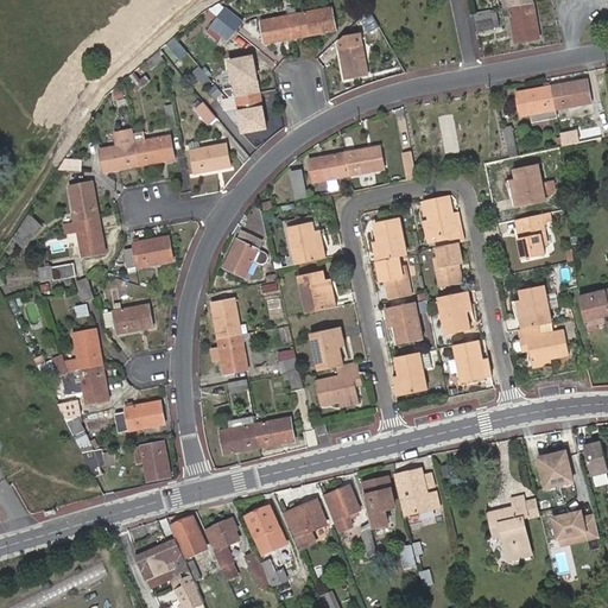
[(227,8),(220,4),(209,10),(220,18),(227,8)]
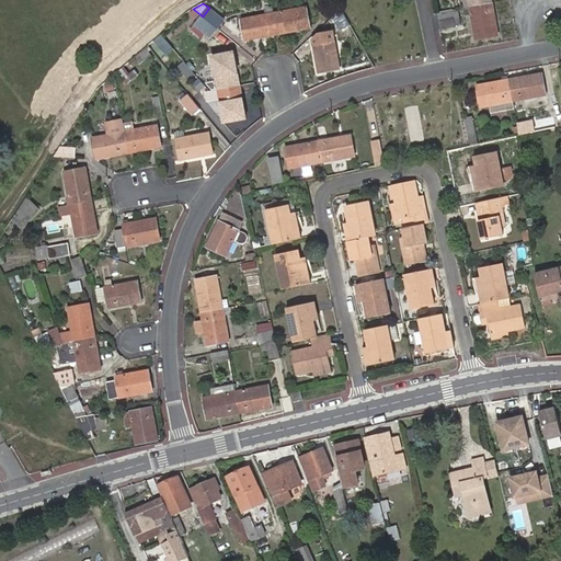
[(497,35),(492,3),(470,7),(472,16),(476,39),(497,35)]
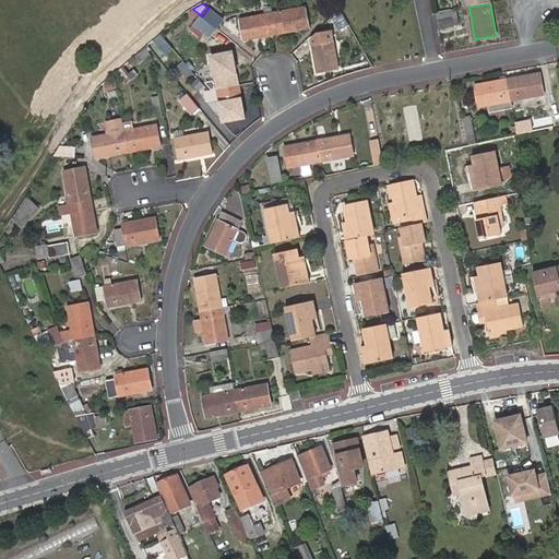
[(209,8),(202,16),(217,28),(224,21),(209,8)]
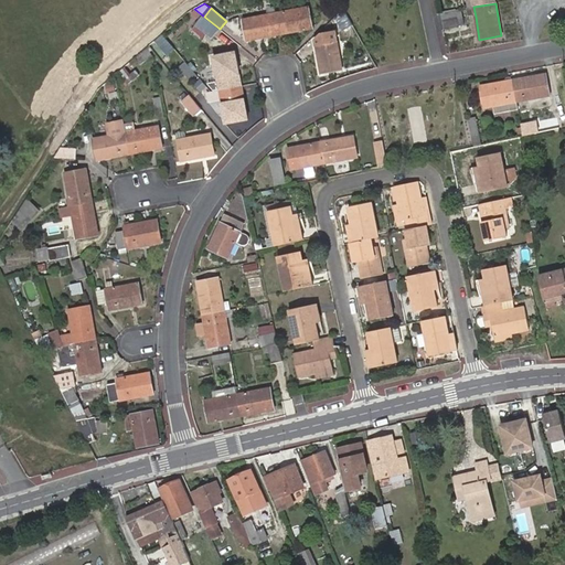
[(308,8),(276,14),(280,35),(312,28),(308,8)]
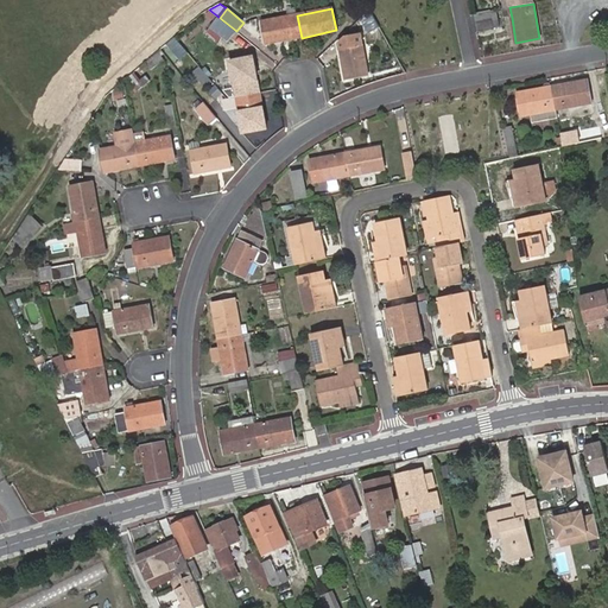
[(496,13),(487,14),(488,20),(492,20),(494,30),(500,29),(496,13)]
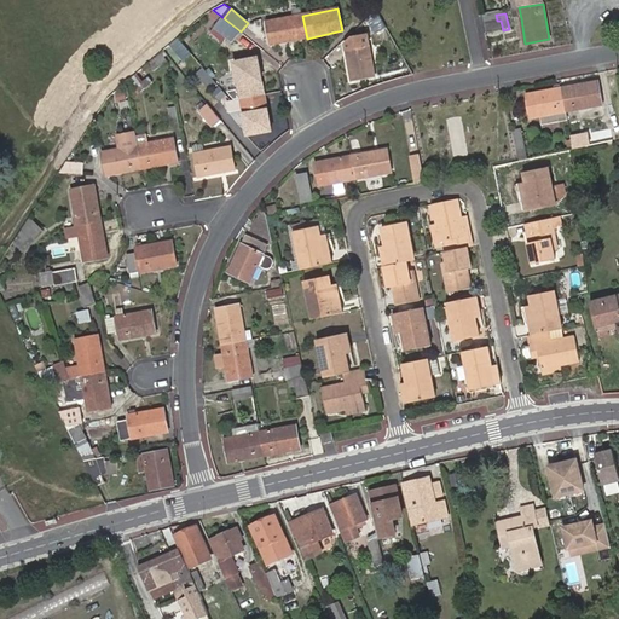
[(497,21),(496,15),(484,17),(487,33),(503,30),(501,21),(497,21)]
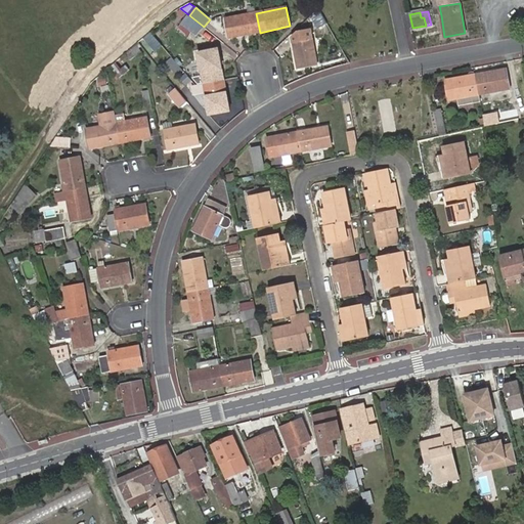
[(260,33),(256,13),(226,18),(230,39),(260,33)]
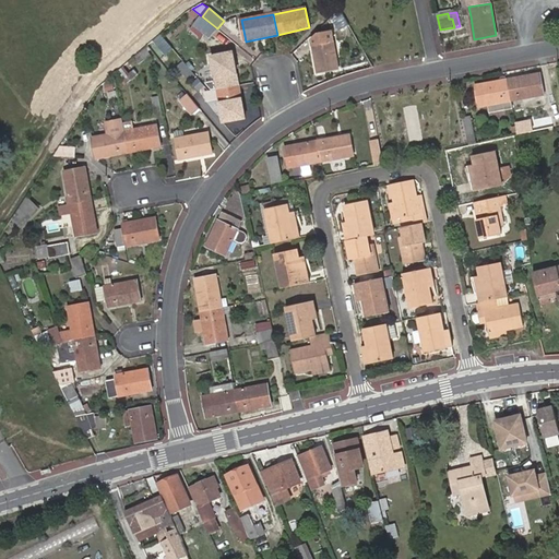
[(342,14),(336,16),(344,30),(349,26),(342,14)]
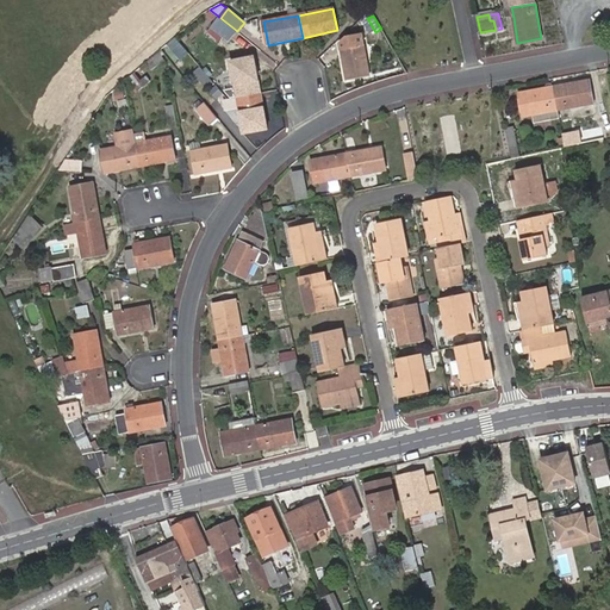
[(237,31),(221,18),(207,32),(219,42),(224,36),(230,41),(237,31)]
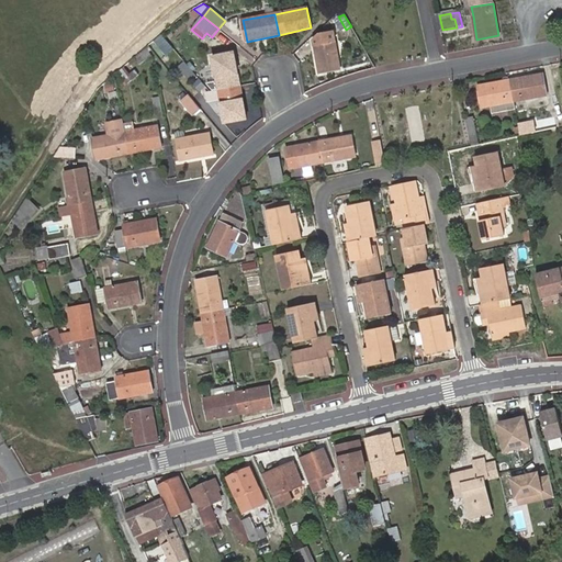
[(315,46),(319,74),(340,69),(335,42),(333,34),(317,37),(319,45),(315,46)]
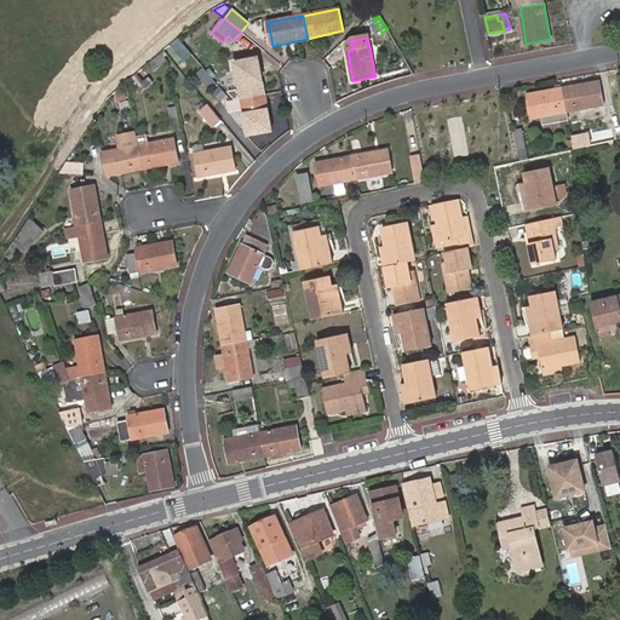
[(171,45),(164,51),(182,72),(189,65),(194,62),(184,50),(179,55),(171,45)]
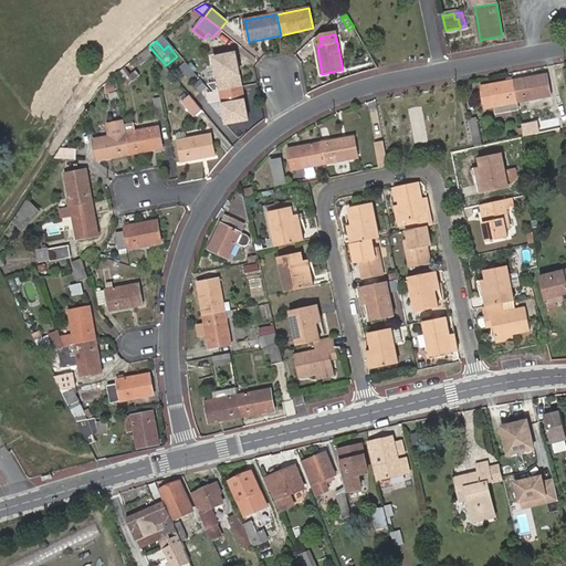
[(152,55),(146,49),(134,60),(139,66),(152,55)]
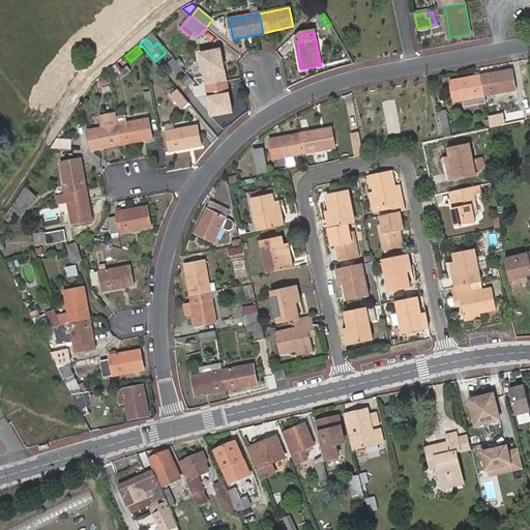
[(200,54),(206,85),(226,81),(221,50),(200,54)]
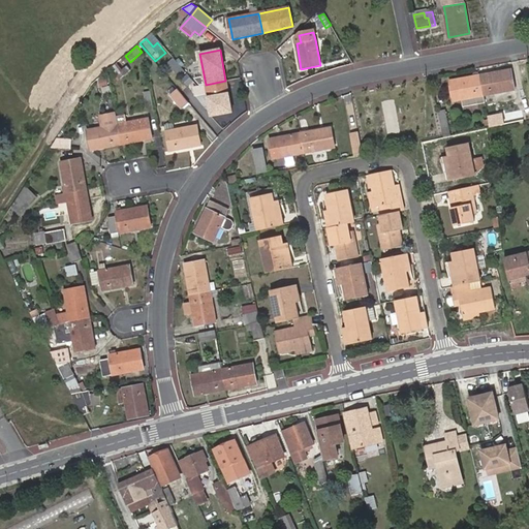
[(115,76),(113,79),(116,83),(121,79),(130,70),(126,66),(123,70),(117,63),(109,70),(115,76)]
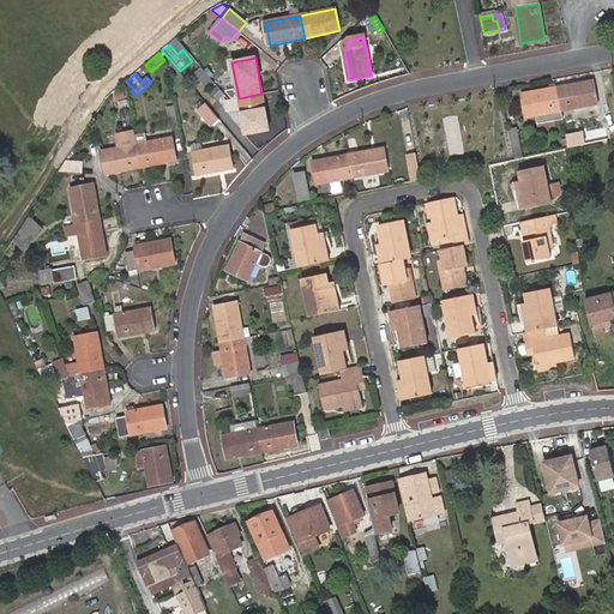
[(558,88),(563,110),(599,103),(594,80),(558,88)]
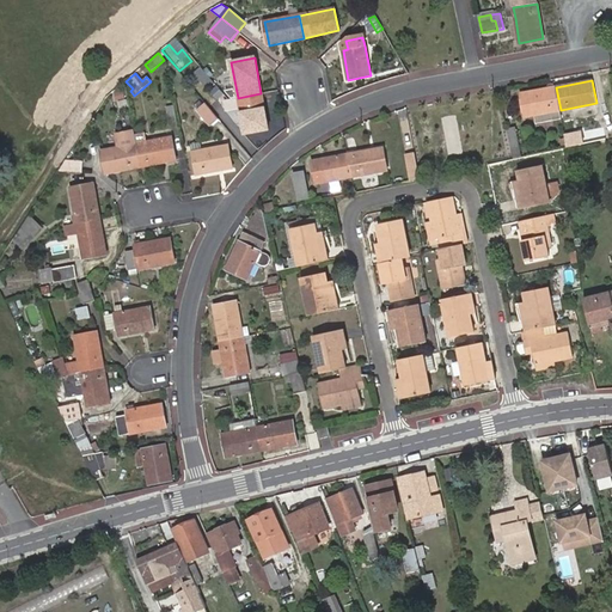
[(562,120),(561,110),(556,87),(521,95),(526,116),(537,115),(538,123),(555,121),(562,120)]
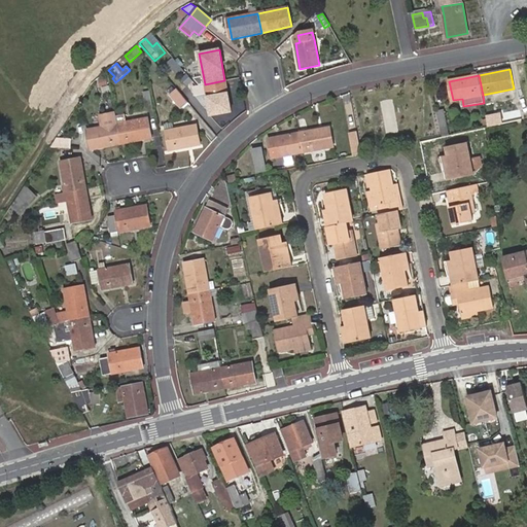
[(206,95),(205,84),(203,77),(196,78),(201,85),(203,96),(206,95)]
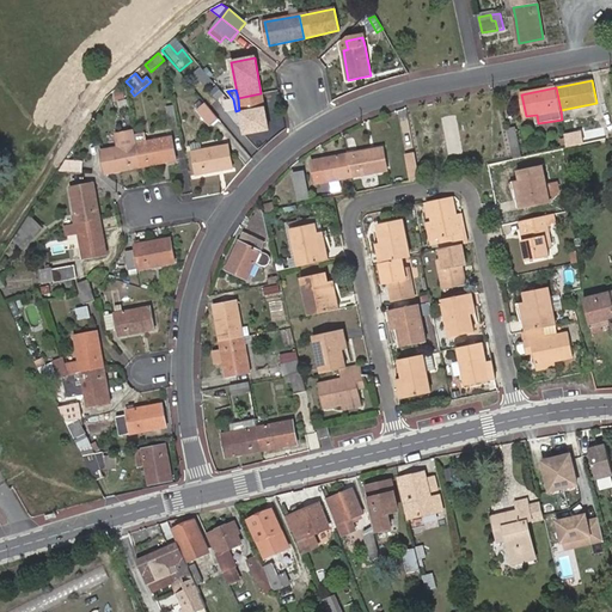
[(261,93),(238,98),(244,133),(268,128),(261,93)]
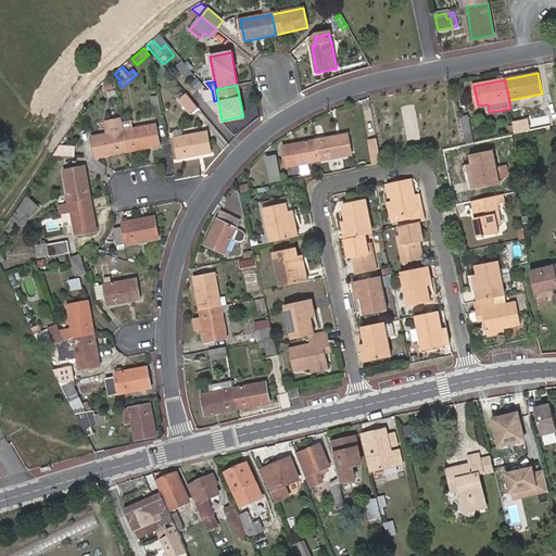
[(199,109),(187,93),(179,100),(187,110),(191,114),(199,109)]
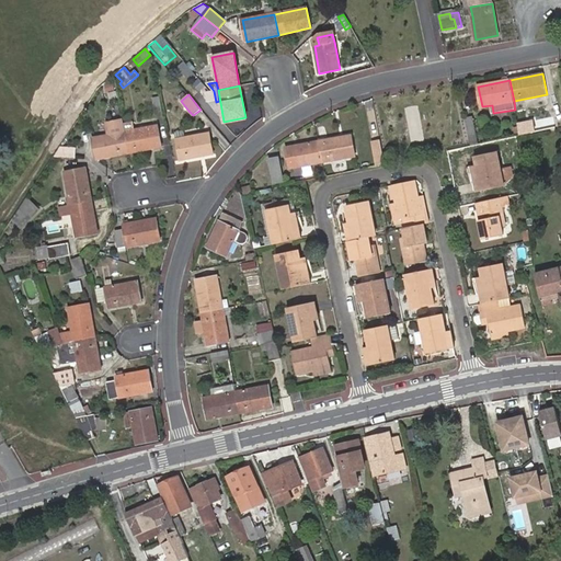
[(163,112),(160,98),(153,99),(152,99),(156,113),(157,113),(163,112)]
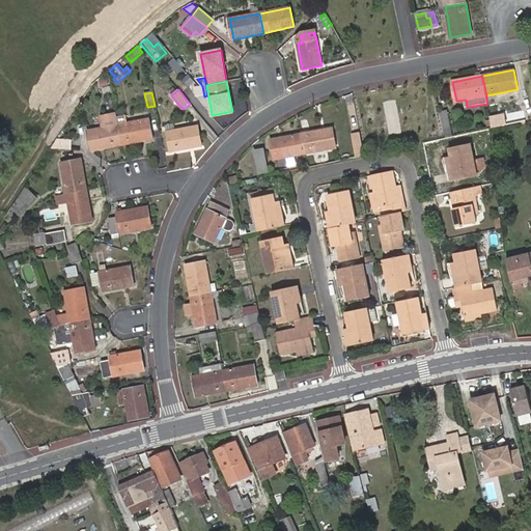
[(530,118),(530,109),(529,100),(522,102),(524,115),(516,116),(516,121),(524,119),(530,118)]
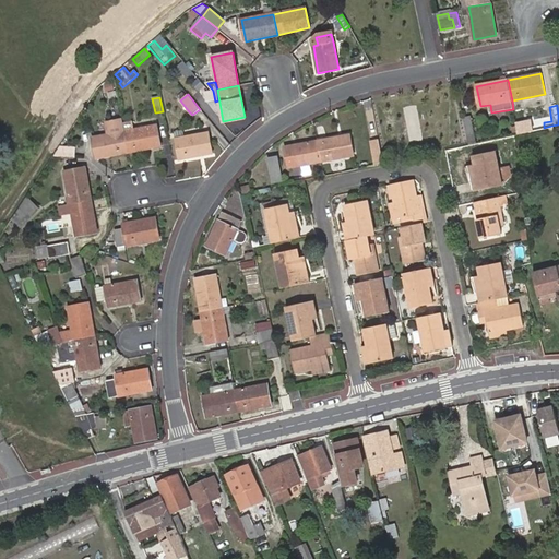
[(470,145),(476,143),(471,118),(464,119),(470,145)]
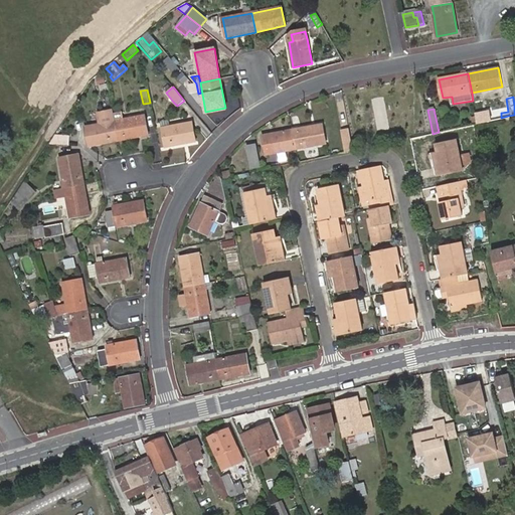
[(119,141),(115,122),(114,116),(114,111),(99,114),(101,124),(86,127),(89,146),(119,141)]
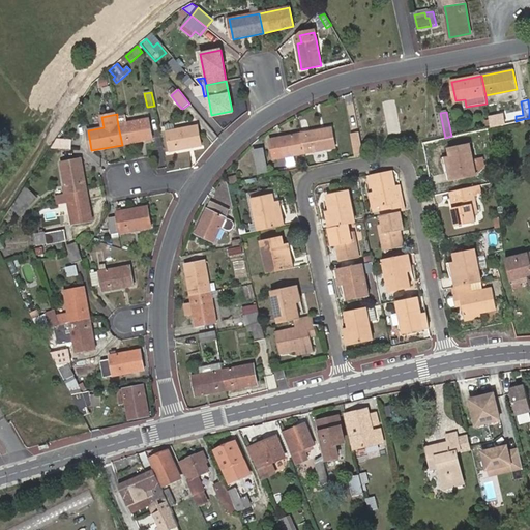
[(503,114),(488,116),(490,127),(505,124),(503,114)]
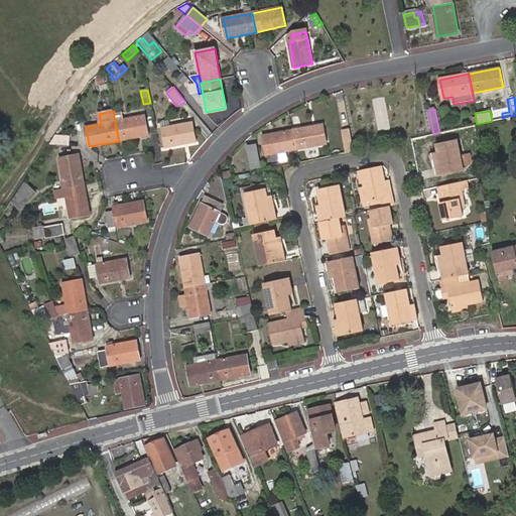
[(114,116),(115,122),(119,141),(149,136),(145,117),(124,120),(123,115),(114,116)]
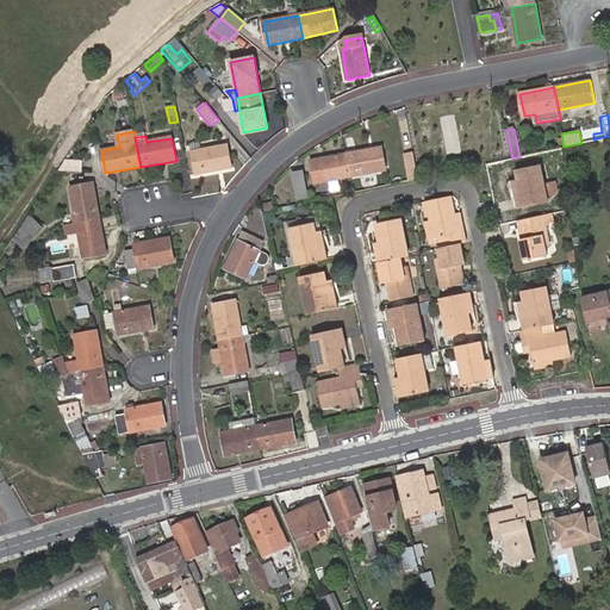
[(195,174),(231,167),(228,145),(201,149),(192,151),(195,174)]
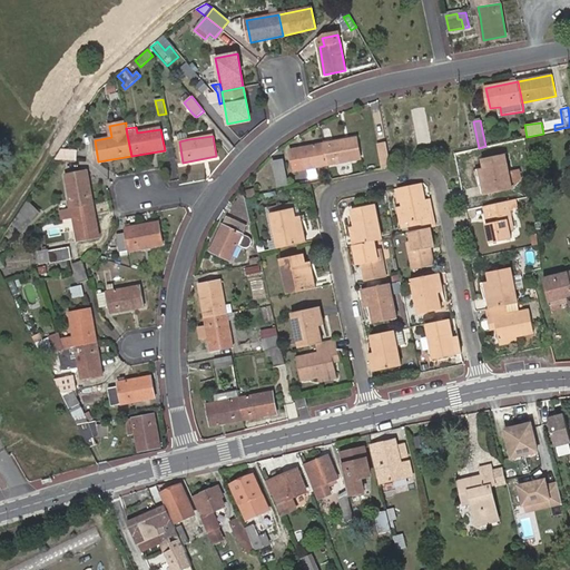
[(323,144),(327,167),(362,160),(356,137),(323,144)]
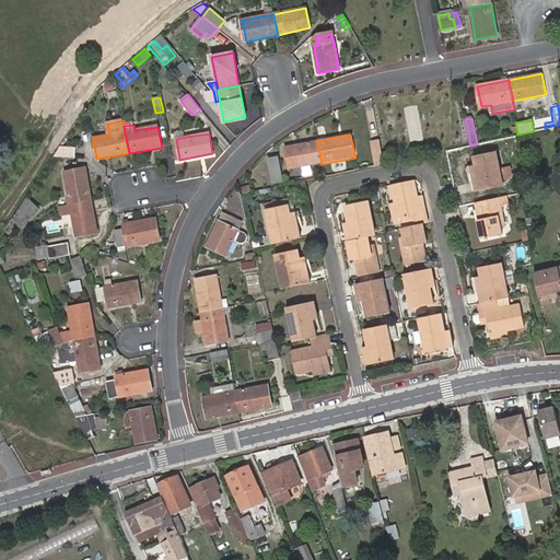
[(371,141),(375,165),(384,163),(380,139),(371,141)]
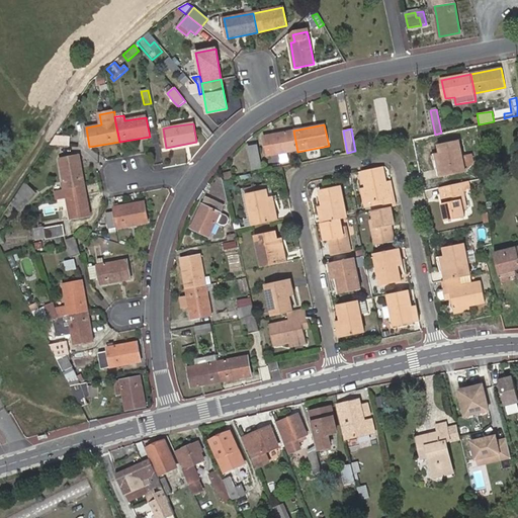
[(279,156),(297,152),(293,131),(264,137),(269,158),(279,156)]
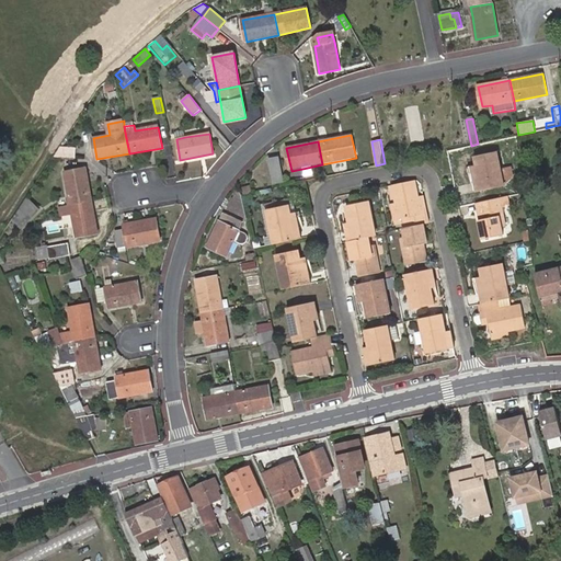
[(60,147),(59,158),(75,158),(76,148),(60,147)]
